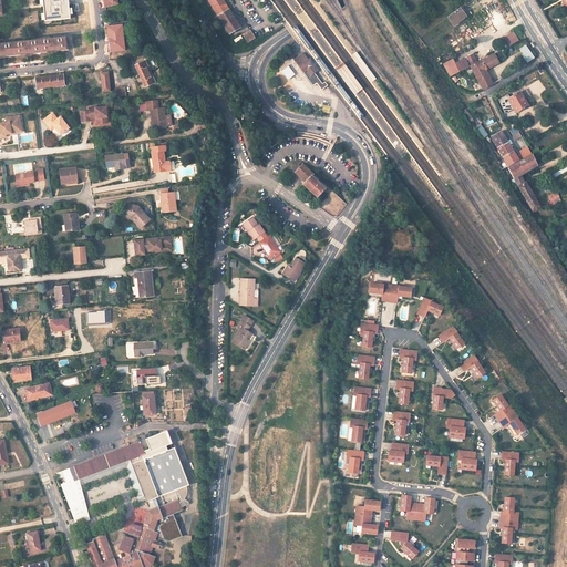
[(73,0),(43,0),(47,22),(76,19),(73,0)]
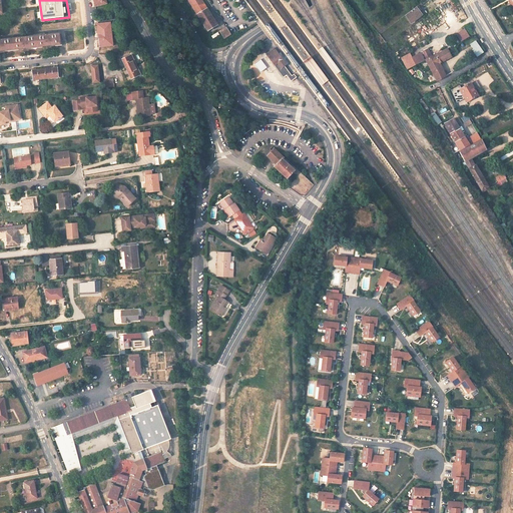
[(208,8),(202,0),(191,0),(189,2),(198,15),(208,8)]
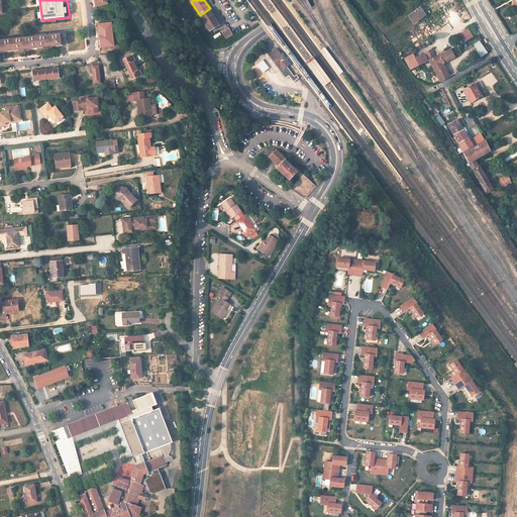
[(424,15),(418,7),(408,15),(414,22),(424,15)]
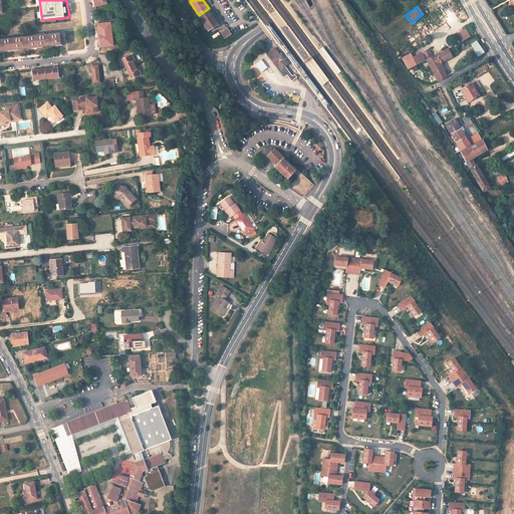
[(210,32),(220,26),(209,8),(199,15),(210,32)]
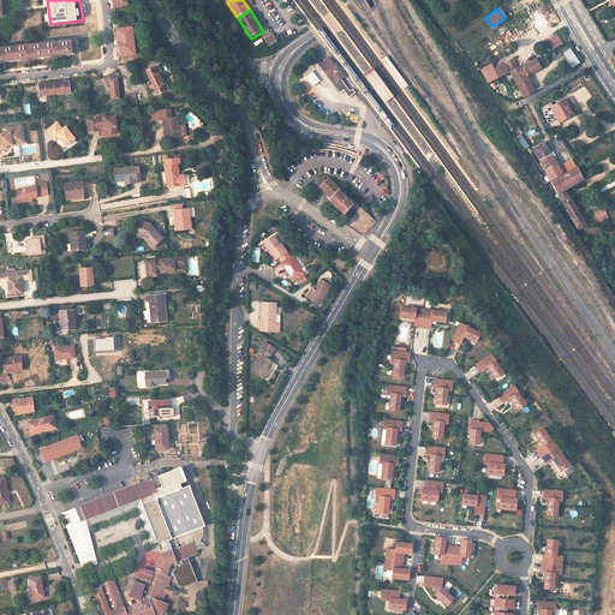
[(132,27),(115,29),(119,57),(136,55),(132,27)]
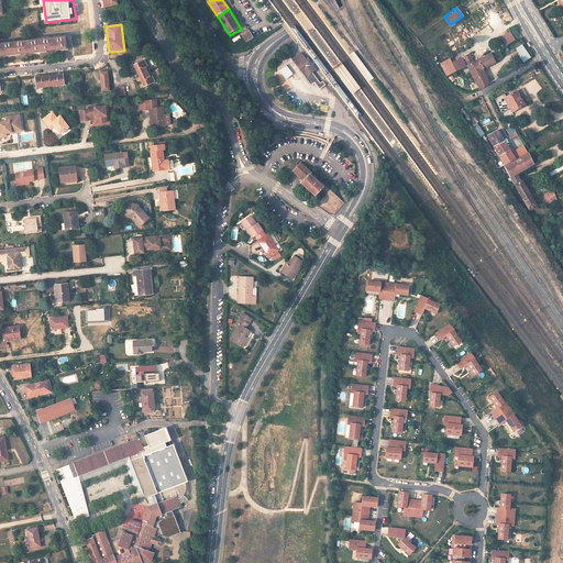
[(255,39),(251,31),(245,34),(243,36),(247,44),(255,39)]
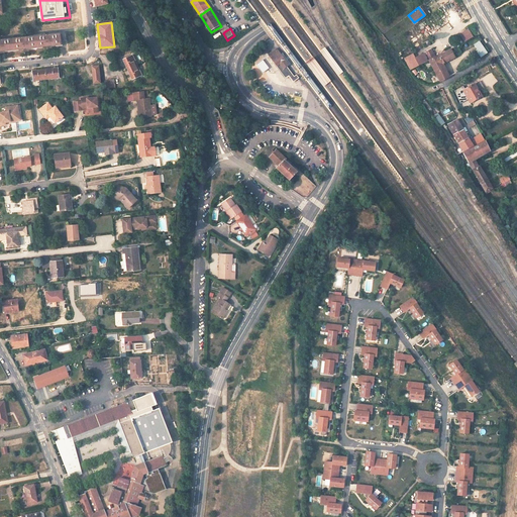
[(473,37),(469,30),(459,35),(464,42),(473,37)]
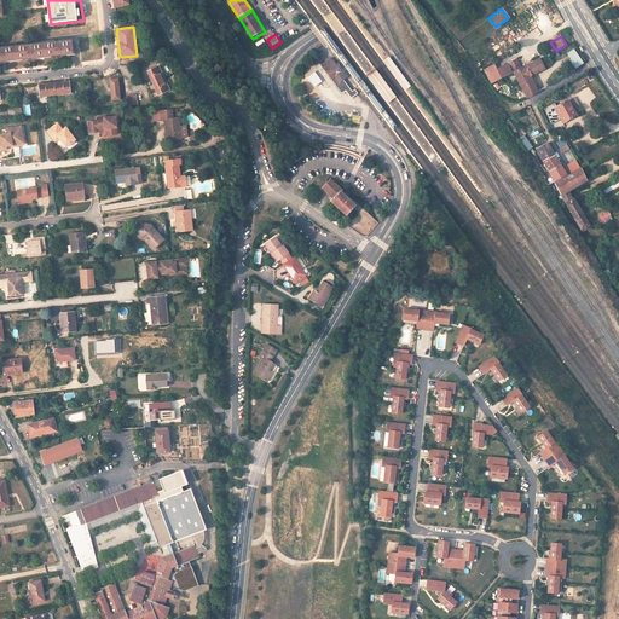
[(73,52),(71,40),(0,47),(0,59),(3,59),(3,62),(11,61),(11,59),(21,58),(21,61),(29,59),(28,56),(32,56),(32,59),(40,58),(40,56),(48,55),(50,57),(57,56),(57,53),(59,53),(61,56),(68,55),(68,53),(73,52)]
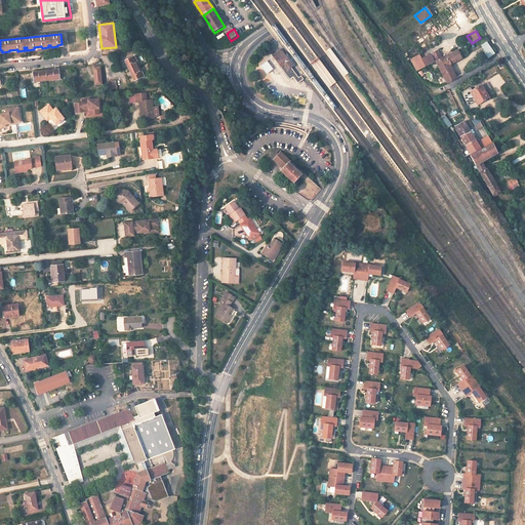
[(486,42),(480,45),(488,57),(493,54),(486,42)]
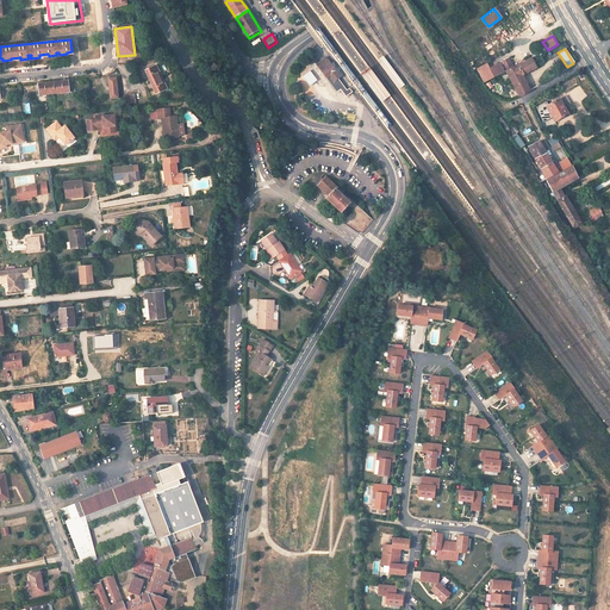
[(332,86),(334,88),(336,87),(338,86),(335,81),(340,79),(342,76),(337,69),(330,61),(327,56),(324,58),(316,64),(323,74),(325,78),(332,86)]
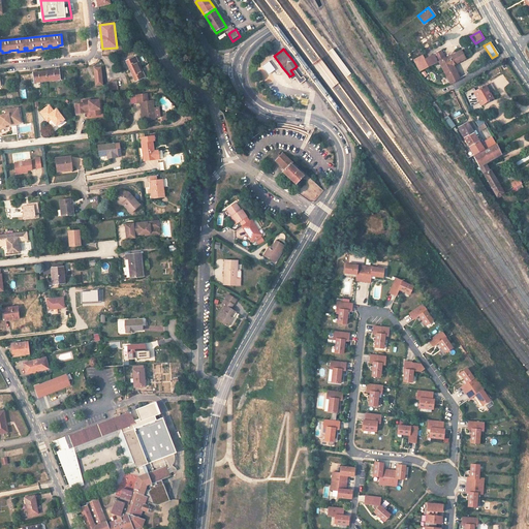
[(351,73),(333,49),(328,52),(346,78),(351,73)]
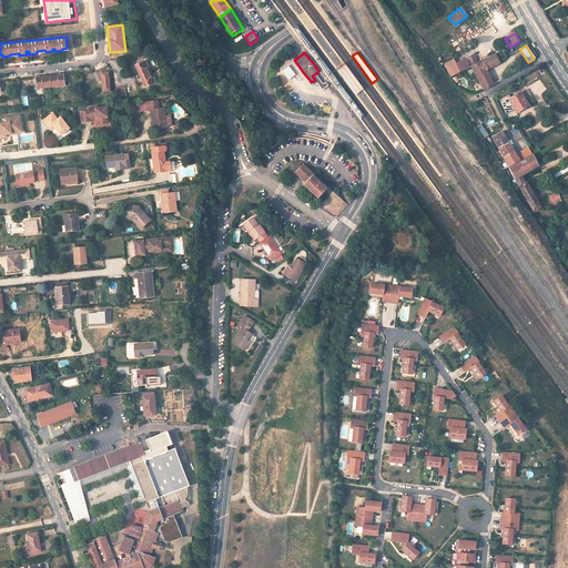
[(470,66),(477,62),(473,54),(459,61),(464,69),(470,66)]
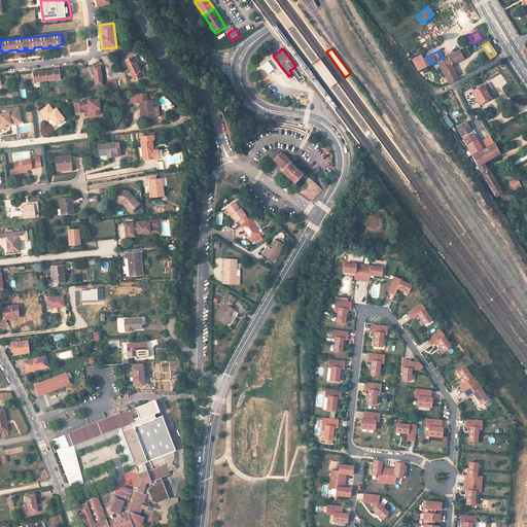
[(463,59),(457,50),(443,58),(436,61),(449,82),(457,77),(451,66),(463,59)]
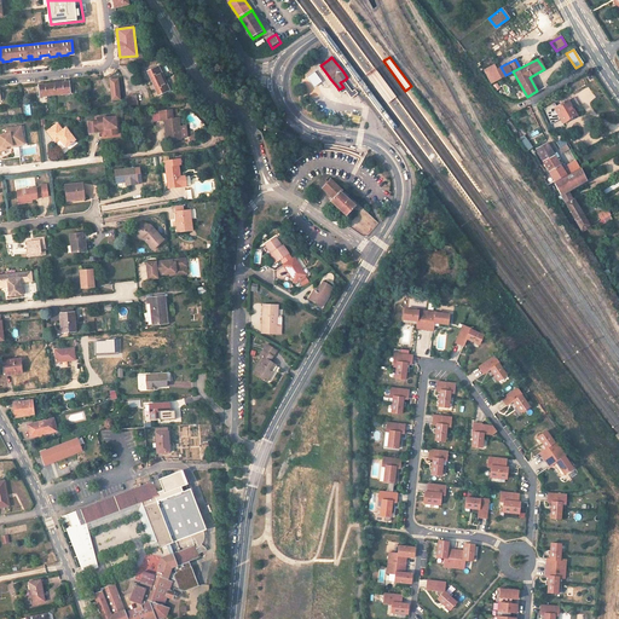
[(505,75),(501,67),(497,68),(496,64),(486,69),(492,82),(505,75)]
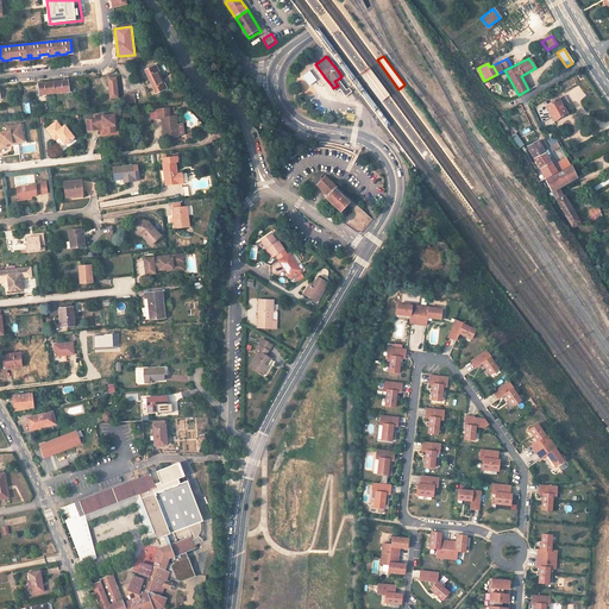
[(156,64),(145,69),(157,94),(167,89),(156,64)]
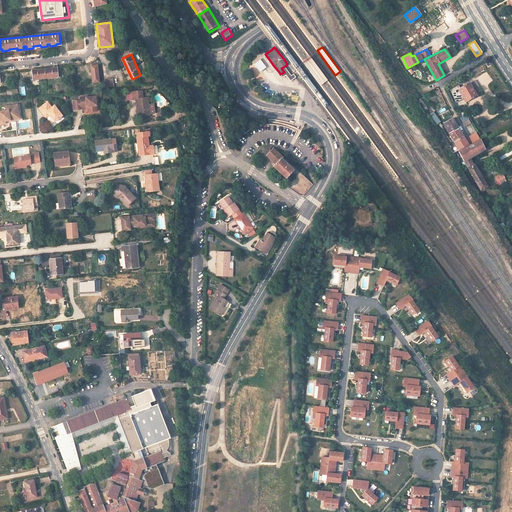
[(310,56),(302,61),(320,85),(328,80),(310,56)]
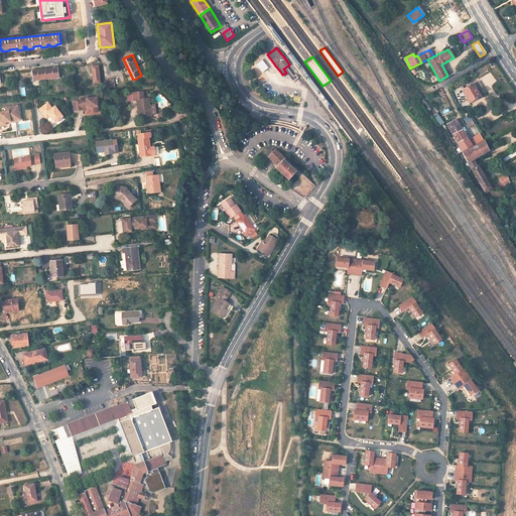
[(262,59),(256,65),(262,73),(269,68),(262,59)]
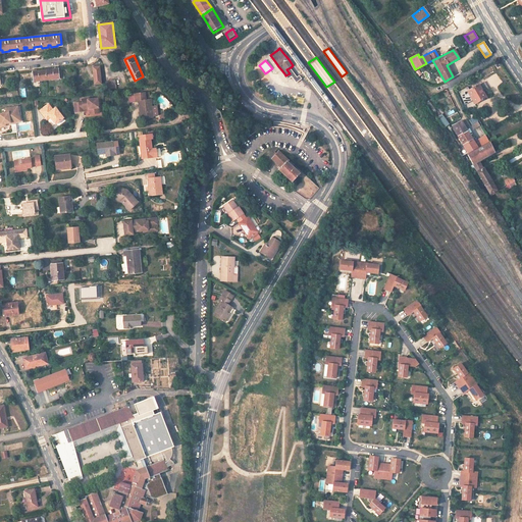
[(100,66),(92,66),(94,85),(102,84),(100,66)]
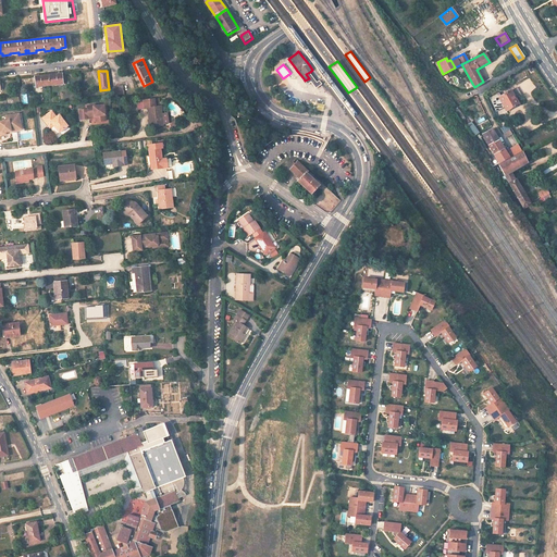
[(313,77),(310,72),(306,74),(309,78),(305,81),(306,83),(308,85),(311,82),(317,88),(322,84),(320,79),(317,82),(313,77)]
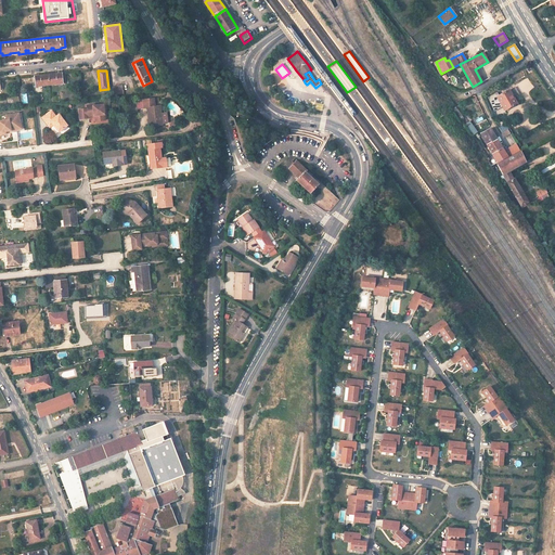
[(63,73),(34,76),(36,87),(64,84),(63,73)]
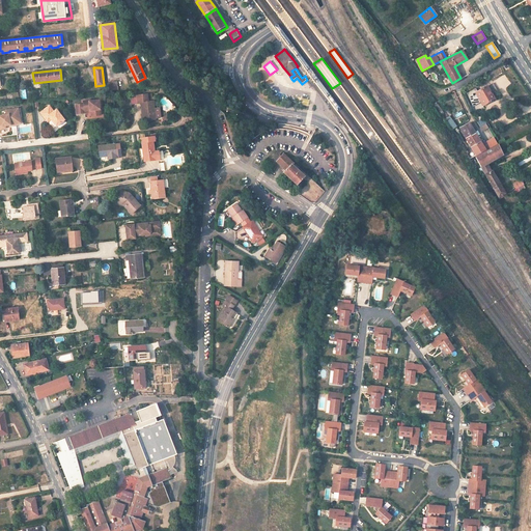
[(108,83),(108,91),(118,90),(117,81),(112,82),(112,83),(108,83)]
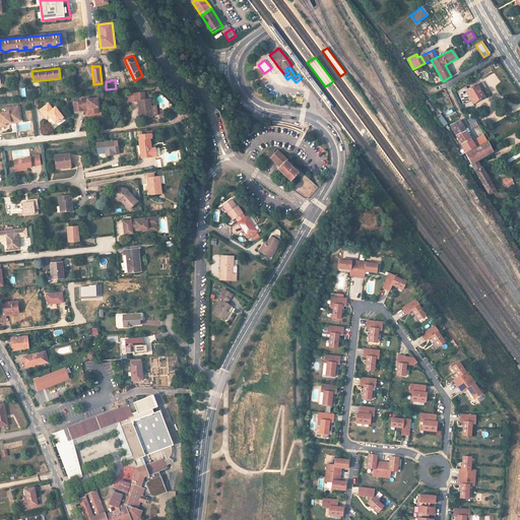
[(484,96),(477,83),(469,88),(466,90),(470,99),(473,103),(484,96)]
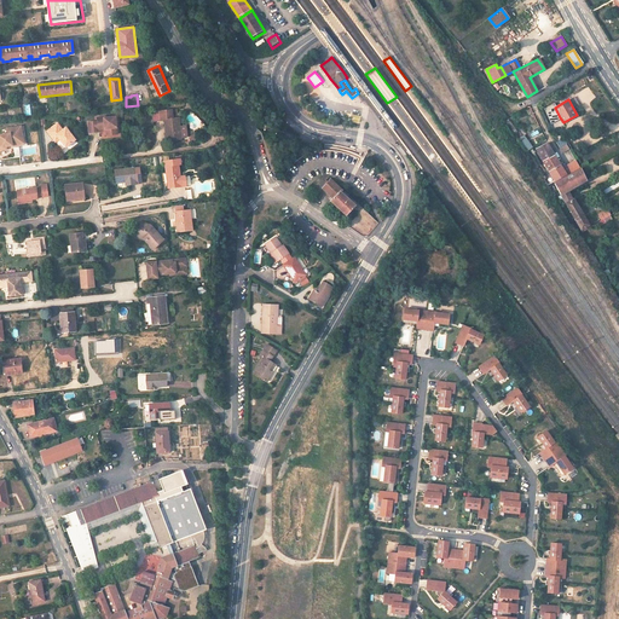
[(555,108),(559,105),(556,102),(545,108),(553,121),(560,117),(555,108)]
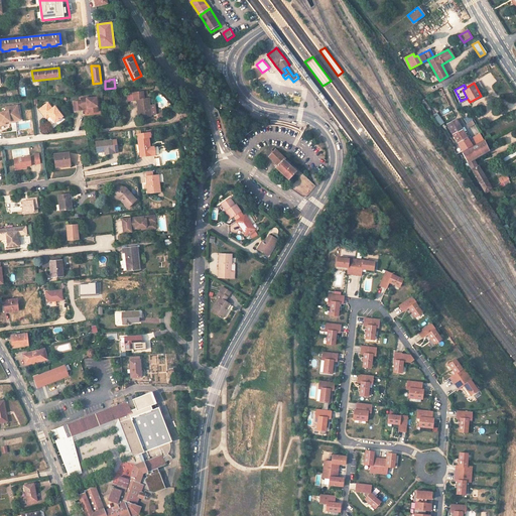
[(141,117),(151,116),(149,99),(144,99),(143,92),(133,93),(134,101),(137,100),(138,110),(140,109),(141,117)]
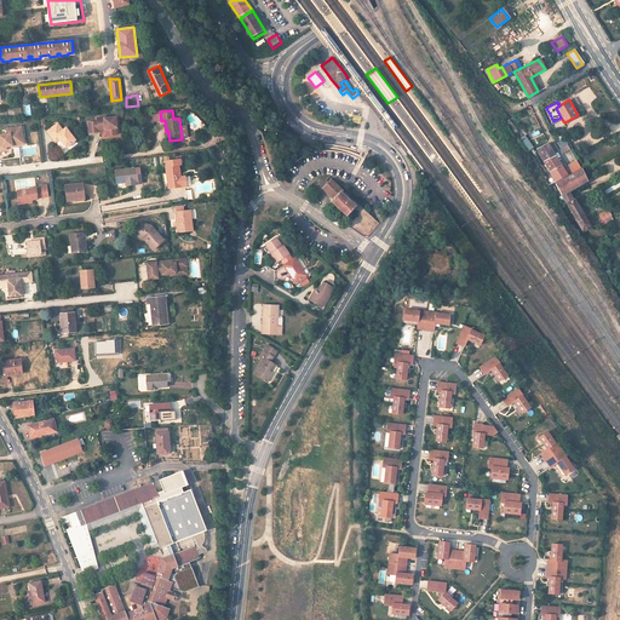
[(105,118),(97,119),(98,121),(89,122),(90,133),(99,132),(99,131),(107,130),(110,130),(110,136),(118,135),(116,118),(105,119),(105,118)]
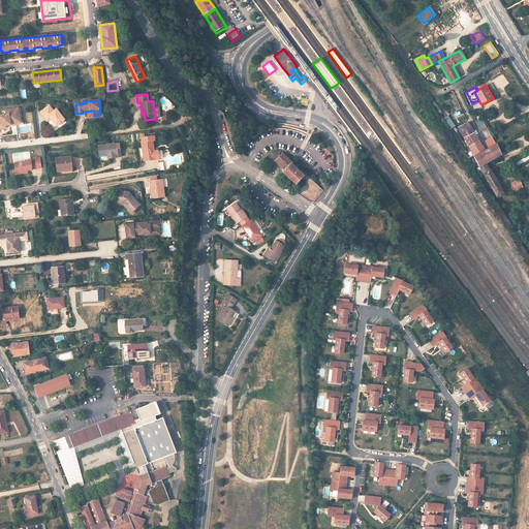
[(54,112),(49,105),(40,113),(44,119),(47,117),(50,120),(51,119),(56,126),(64,120),(56,110),(54,112)]
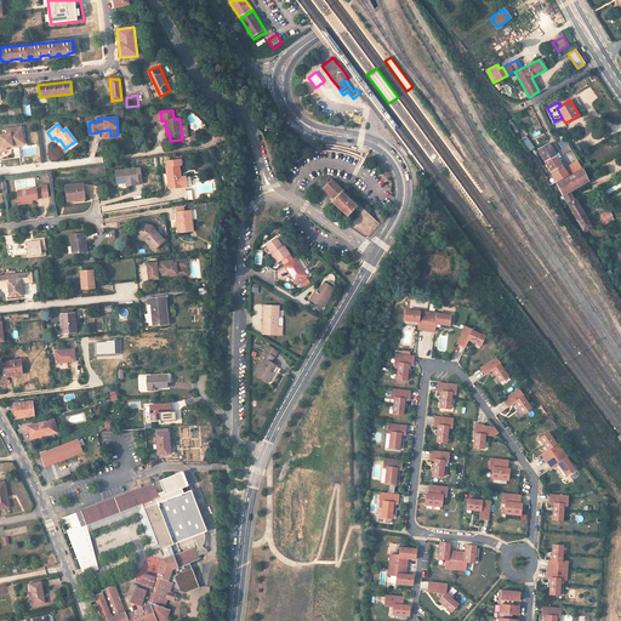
[(10,134),(0,134),(1,146),(3,149),(7,148),(7,146),(13,146),(13,143),(24,142),(24,132),(20,132),(20,127),(9,127),(10,134)]
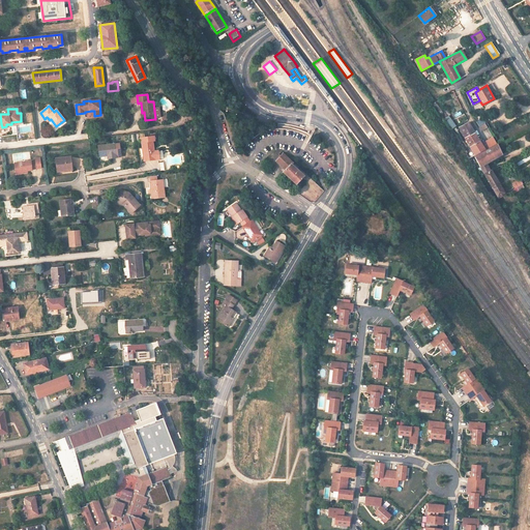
[(450,117),(446,119),(451,128),(455,126),(450,117)]
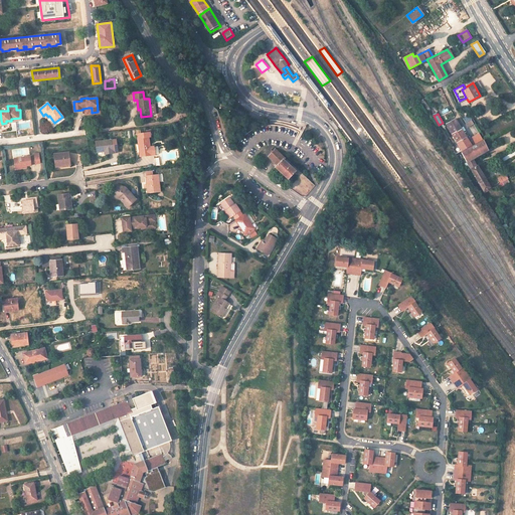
[(461,129),(455,119),(447,124),(452,134),(461,129)]
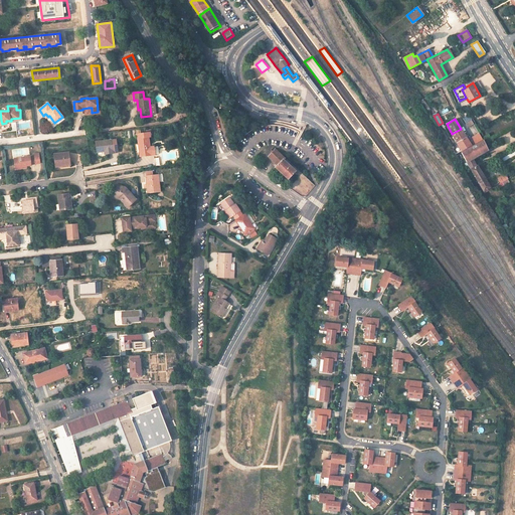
[(452,134),(462,151),(467,148),(471,146),(469,142),(461,129),(452,134)]
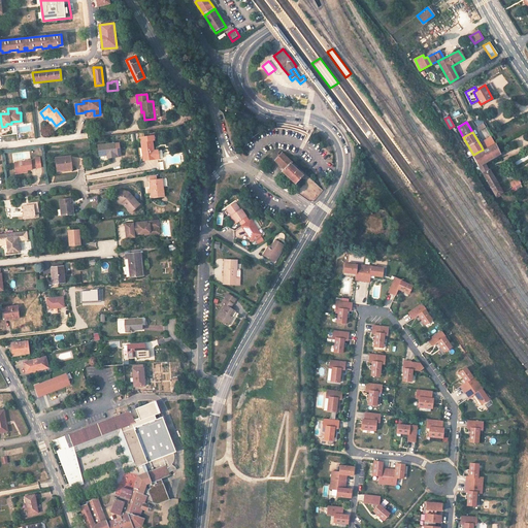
[(483,150),(494,143),(492,139),(481,145),(483,150)]
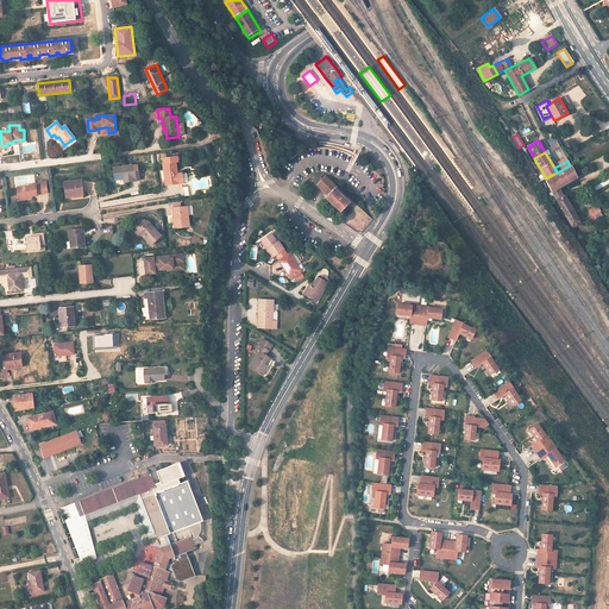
[(175,162),(163,164),(165,186),(183,183),(182,174),(177,175),(175,162)]
